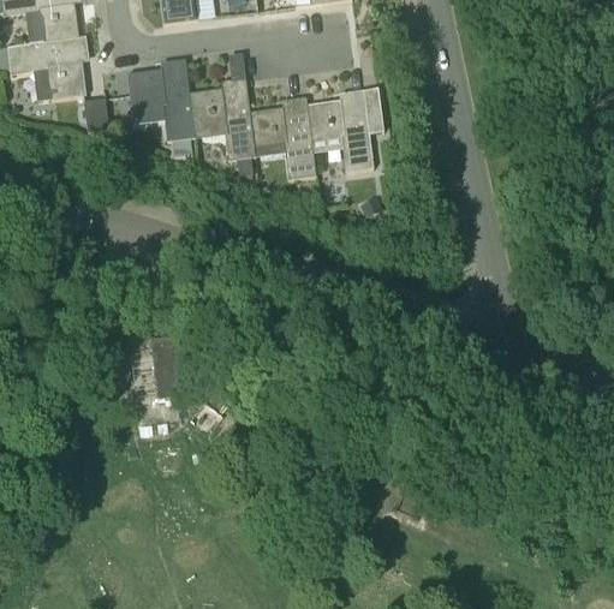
[(79,37),(79,36),(76,3),(72,4),(71,0),(0,0),(0,11),(3,11),(4,15),(25,12),(30,42),(45,40),(45,41),(79,37)]
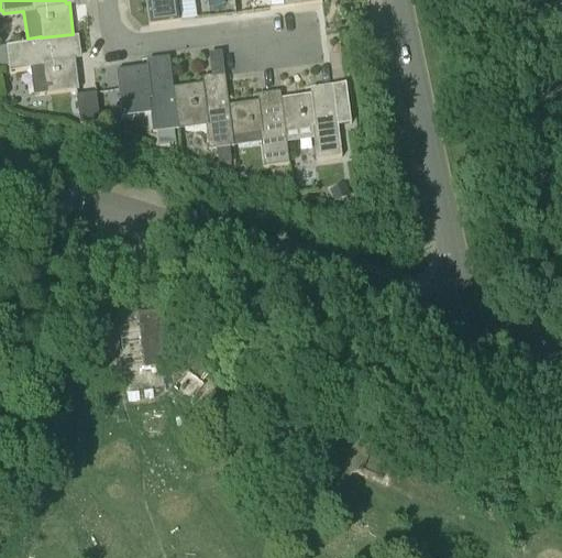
[(146,0),(150,22),(182,18),(179,0),(146,0)]
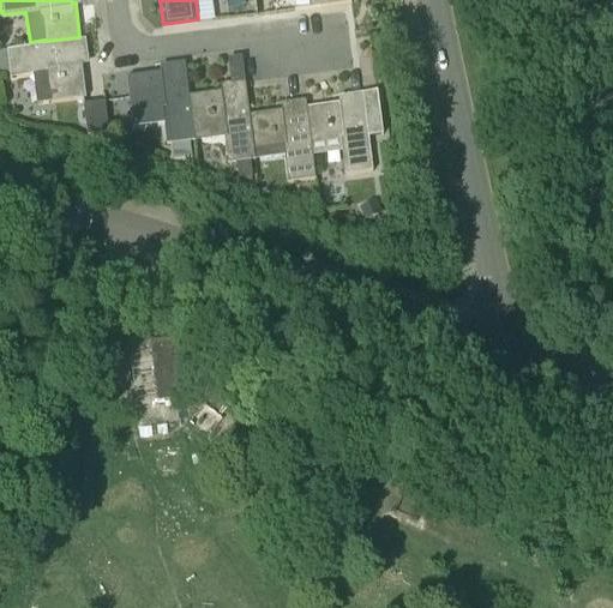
[(34,70),(37,101),(86,95),(83,60),(79,61),(78,54),(89,53),(86,35),(79,36),(79,37),(44,41),(44,40),(30,42),(7,44),(11,72),(34,70)]
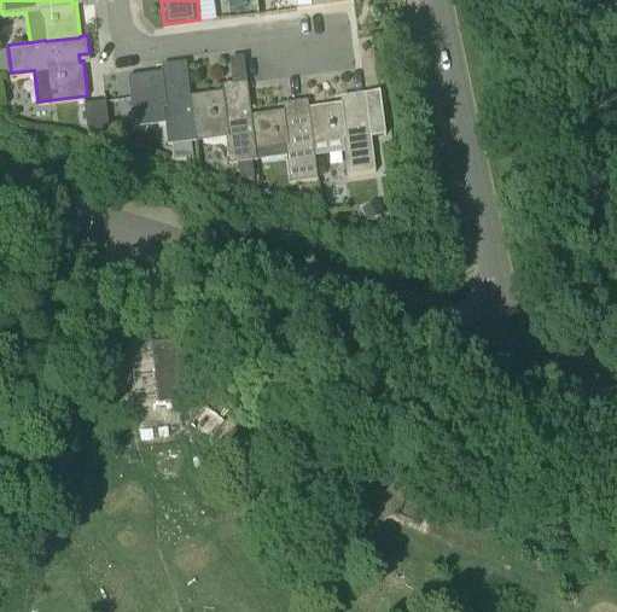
[(190,93),(191,93),(186,59),(168,62),(169,73),(163,69),(128,74),(134,124),(166,121),(168,141),(174,140),(192,138),(196,138),(195,128),(190,93)]
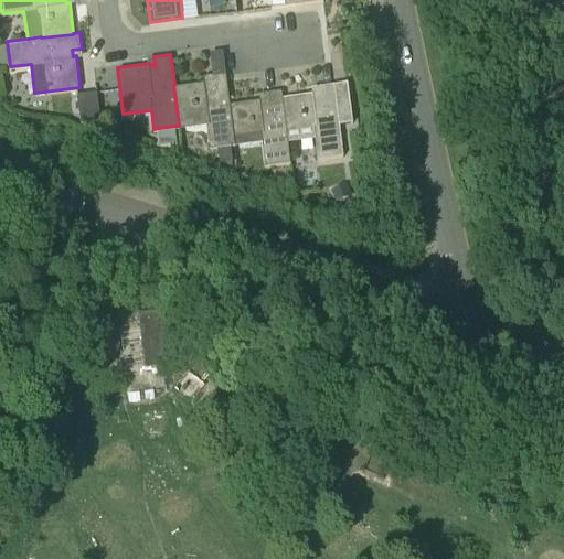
[(230,103),(230,101),(226,72),(210,74),(211,83),(205,84),(204,81),(174,85),(173,85),(178,117),(179,126),(206,122),(210,147),(217,146),(231,144),(235,143),(234,136),(233,136),(230,103)]
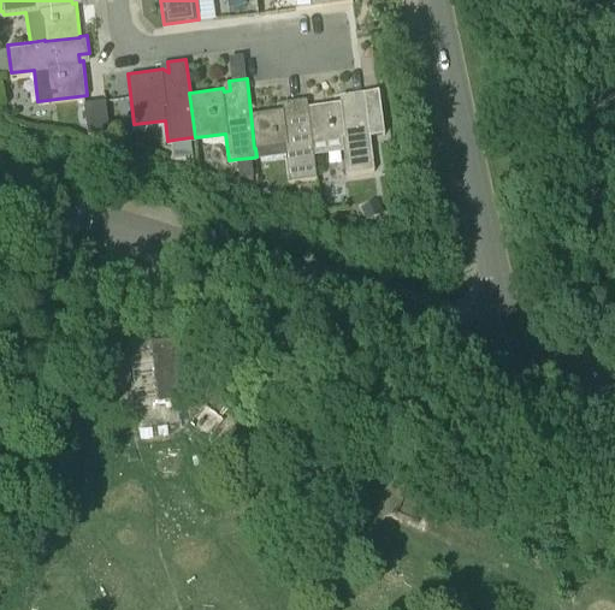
[(344,149),(347,172),(374,169),(371,135),(385,132),(379,88),(347,92),(348,102),(342,104),(341,100),(308,105),(314,153),(344,149)]
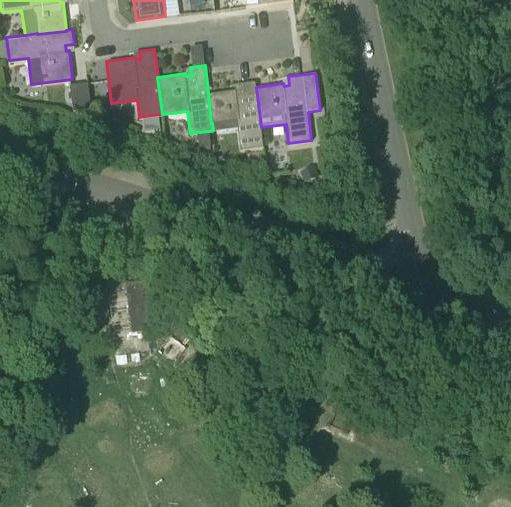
[(211,123),(212,123),(236,120),(240,149),(263,146),(260,127),(261,127),(256,87),(255,80),(240,82),(241,91),(236,92),(236,89),(208,92),(208,93),(211,123)]
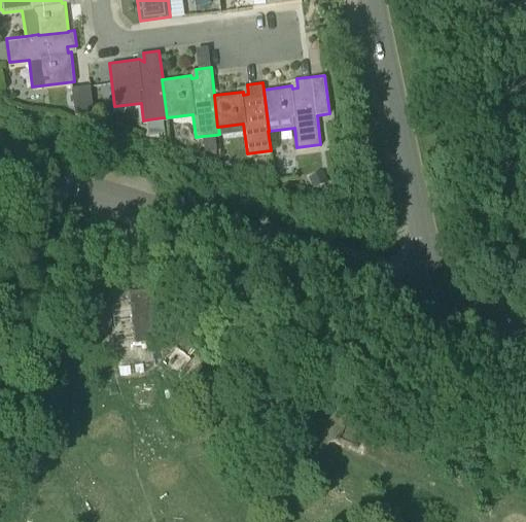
[(72,85),(75,112),(94,110),(91,83),(72,85)]
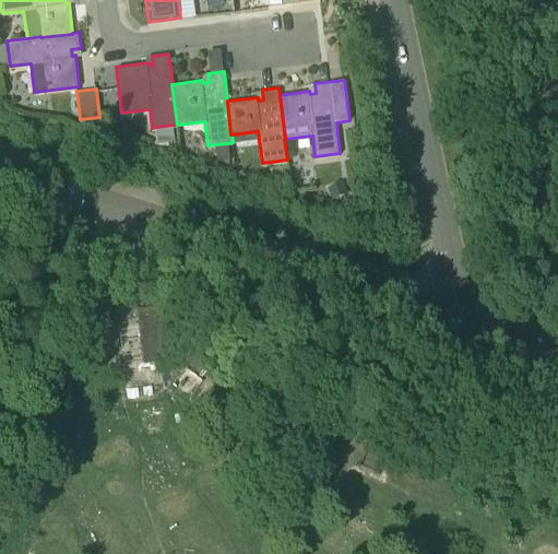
[(174,125),(157,127),(158,140),(175,138),(174,125)]
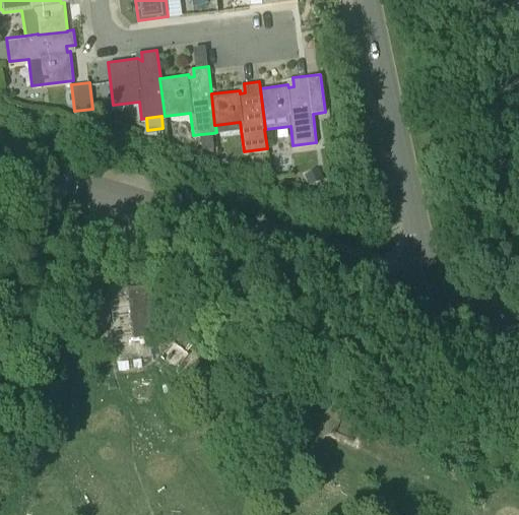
[(213,147),(212,133),(200,134),(202,148),(213,147)]
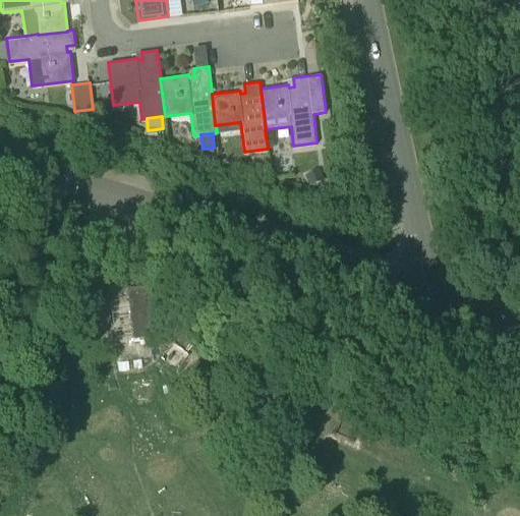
[(320,163),(304,169),(309,183),(325,177),(320,163)]
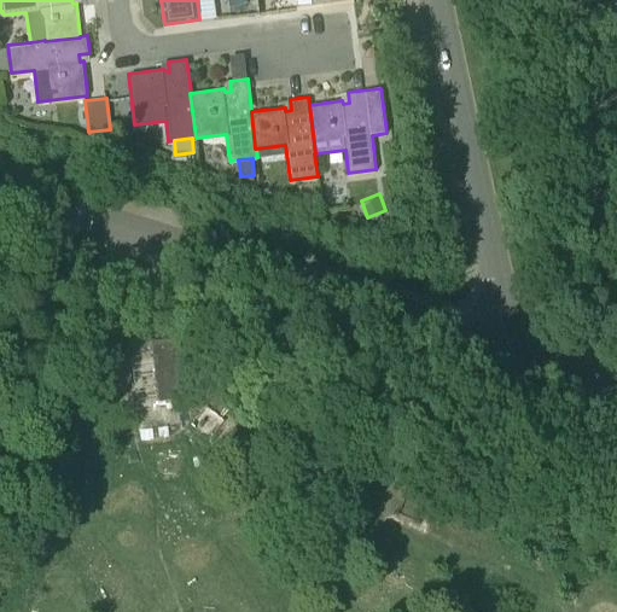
[(155,363),(188,360),(185,336),(151,341),(155,363)]
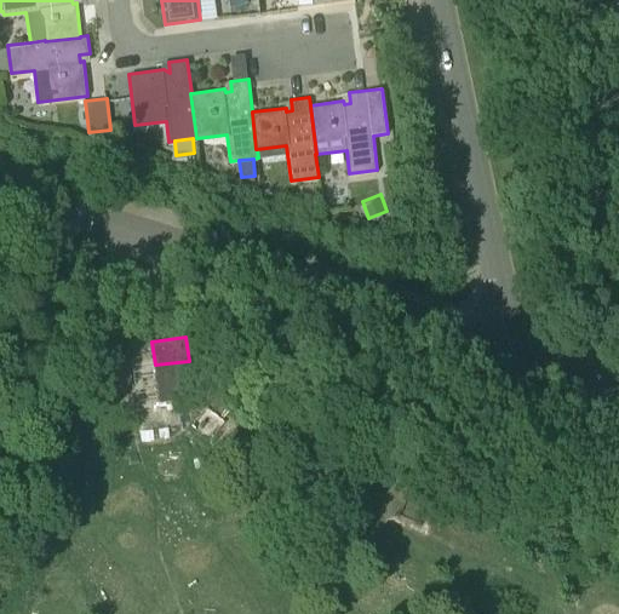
[(211,437),(225,419),(207,403),(193,423),(211,437)]
